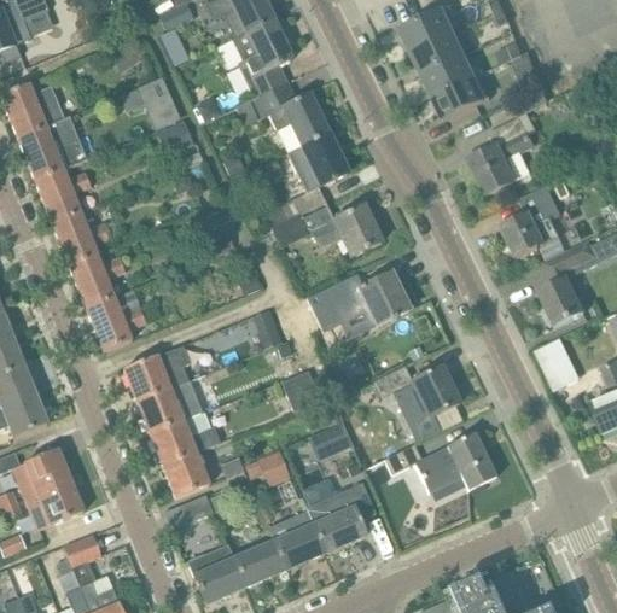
[(0,48),(13,44),(22,40),(15,21),(23,17),(41,10),(38,0),(6,0),(10,9),(0,11),(0,48)]
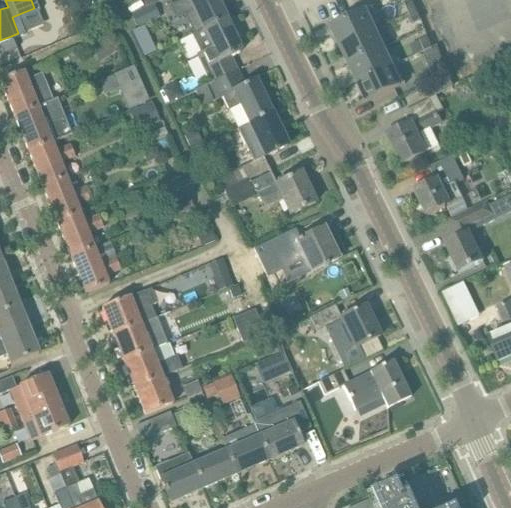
[(132,11),(139,25),(162,14),(155,0),(140,7),(132,11)]
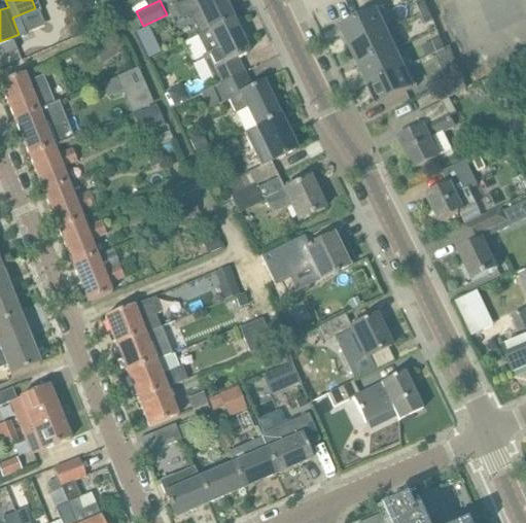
[(210,27),(234,16),(225,0),(181,0),(175,3),(182,16),(201,7),(210,27)]
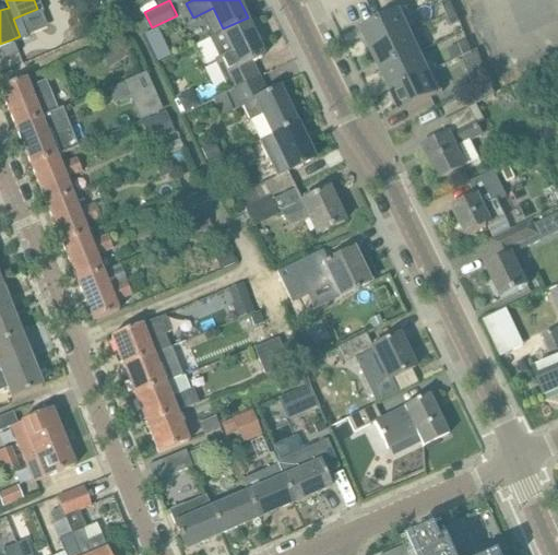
[(442,0),(448,11),(455,7),(451,0),(442,0)]
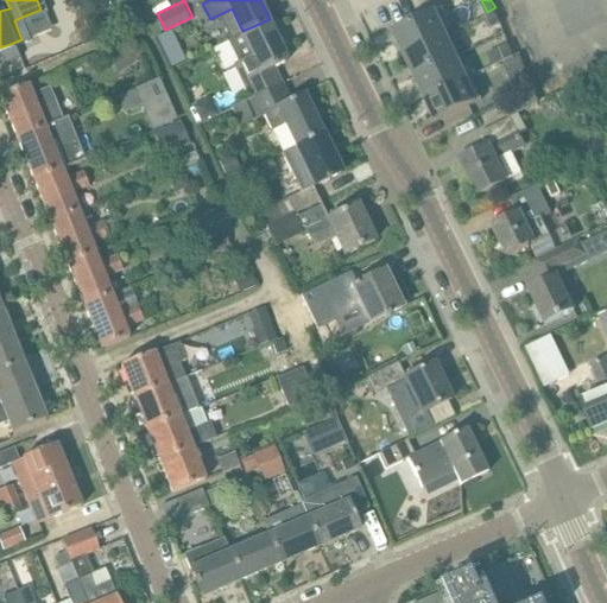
[(495,7),(487,12),(493,25),(501,20),(495,7)]
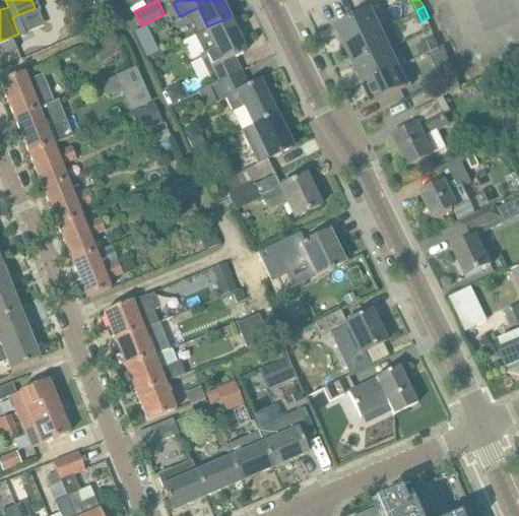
[(337,24),(346,44),(381,27),(372,8),(337,24)]
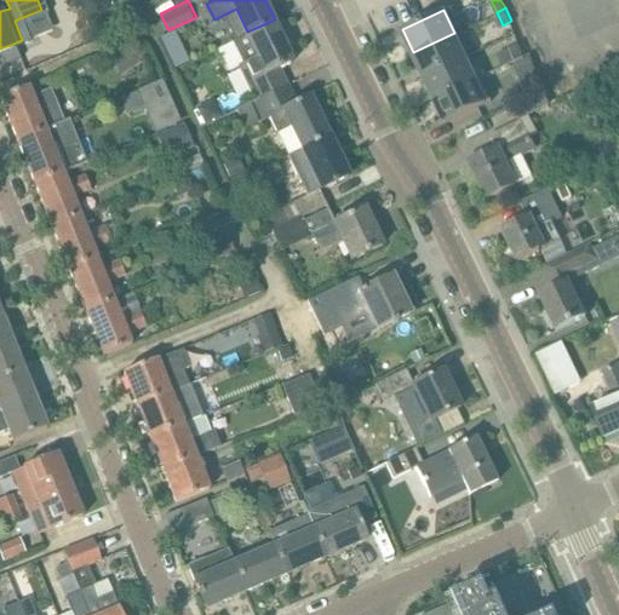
[(288,82),(280,65),(294,58),(275,19),(247,32),(234,39),(244,61),(238,63),(254,99),(288,82)]
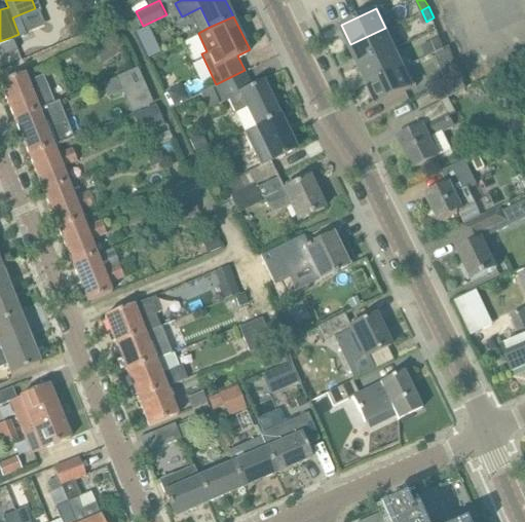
[(148,24),(135,30),(147,56),(159,49),(148,24)]
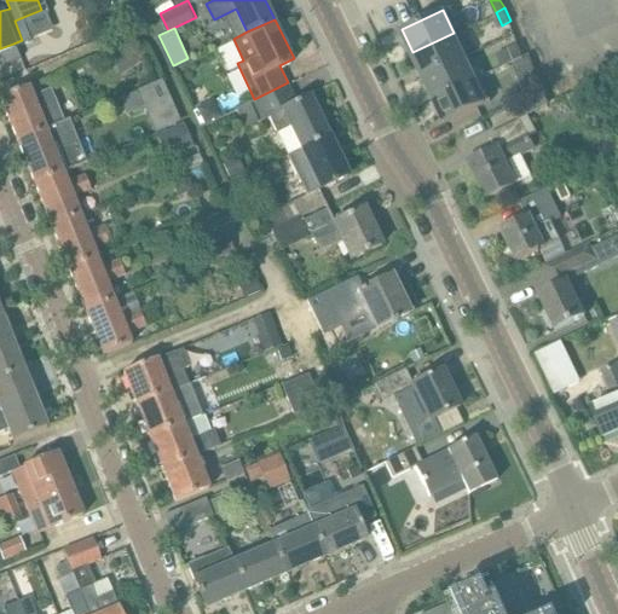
[(413,52),(423,75),(465,54),(454,33),(413,52)]
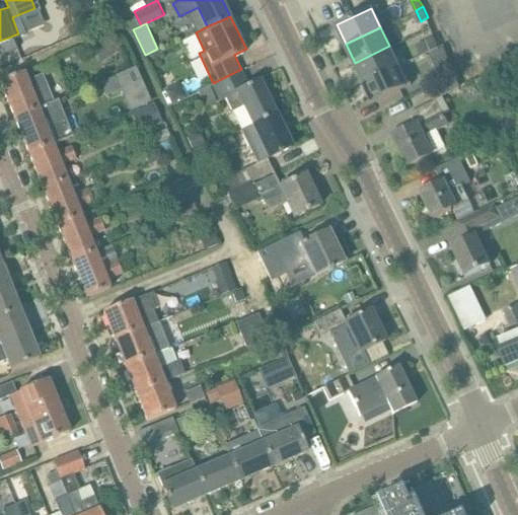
[(116,31),(94,47),(102,58),(124,44),(116,31)]
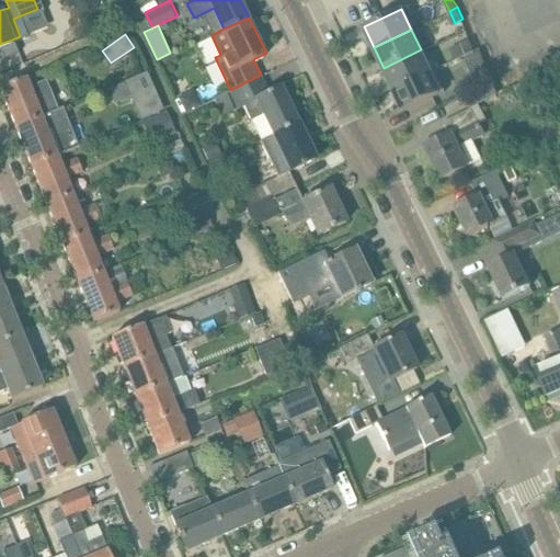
[(470,37),(461,41),(466,53),(475,49),(470,37)]
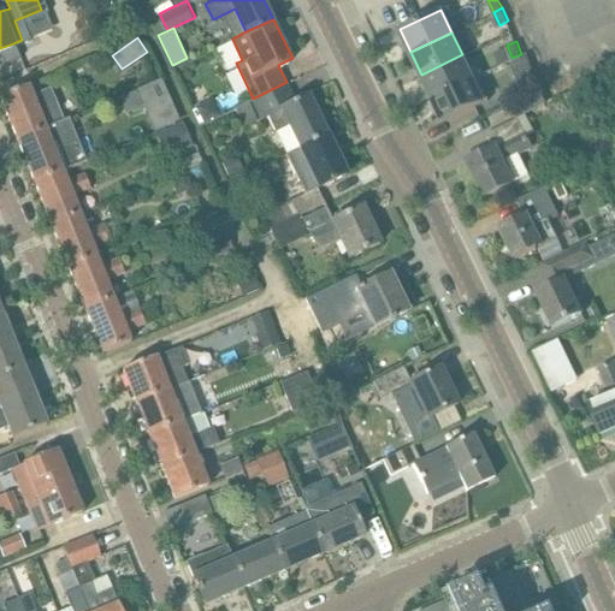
[(421,75),(431,96),(473,77),(463,54),(462,54),(421,75)]
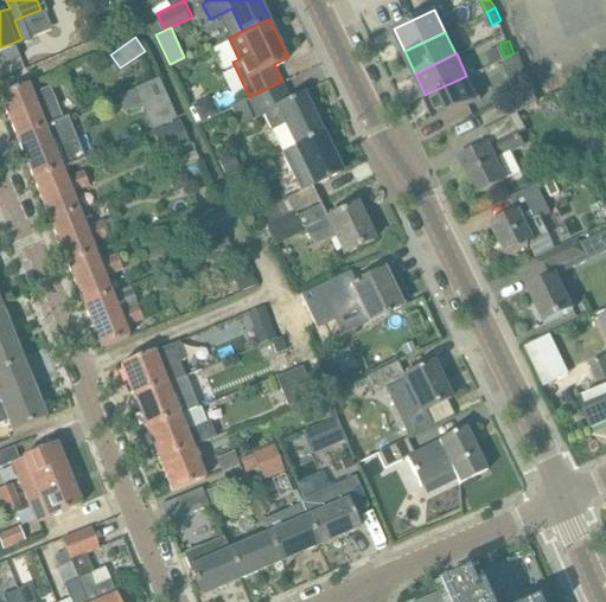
[(466,76),(425,95),(437,117),(483,96),(472,74),(466,76)]
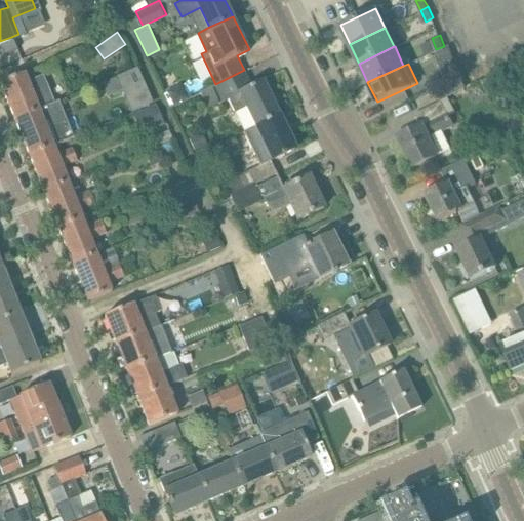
[(138,66),(117,74),(123,87),(132,110),(153,102),(138,66)]
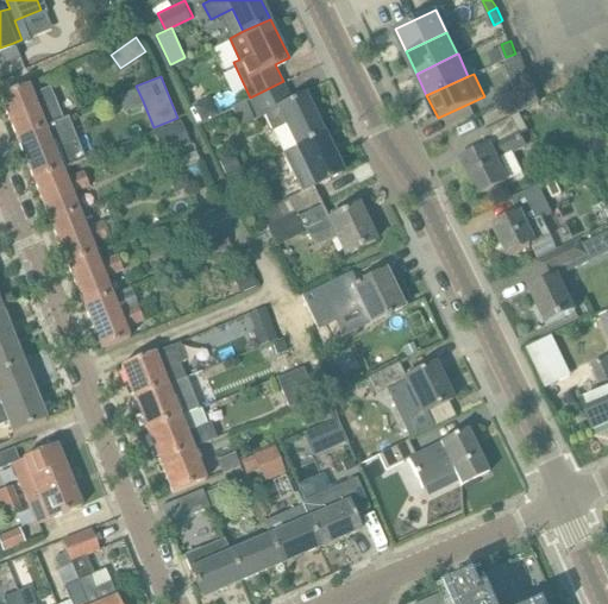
[(306,92),(292,99),(283,81),(250,98),(233,105),(242,123),(265,112),(283,150),(325,131),(306,92)]
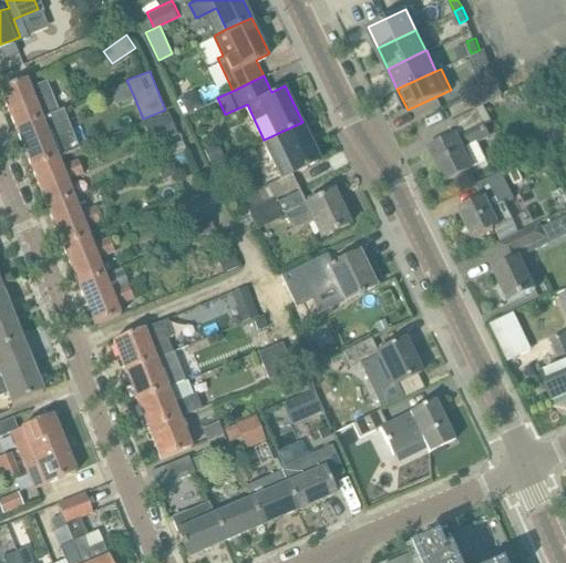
[(28,77),(1,86),(17,126),(60,110),(53,93),(52,93),(48,80),(31,86),(28,77)]
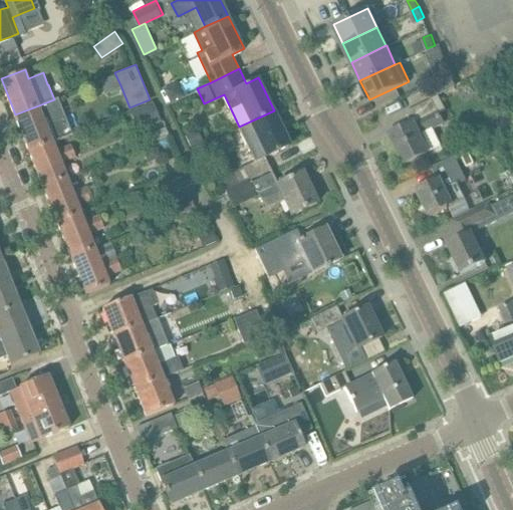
[(54,99),(15,114),(30,151),(53,141),(53,142),(73,134),(58,97),(54,99)]
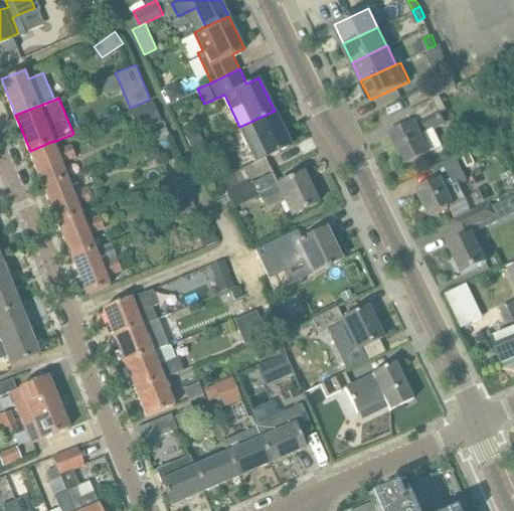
[(443,144),(435,126),(445,122),(434,98),(425,102),(407,110),(413,122),(391,133),(406,162),(443,144)]
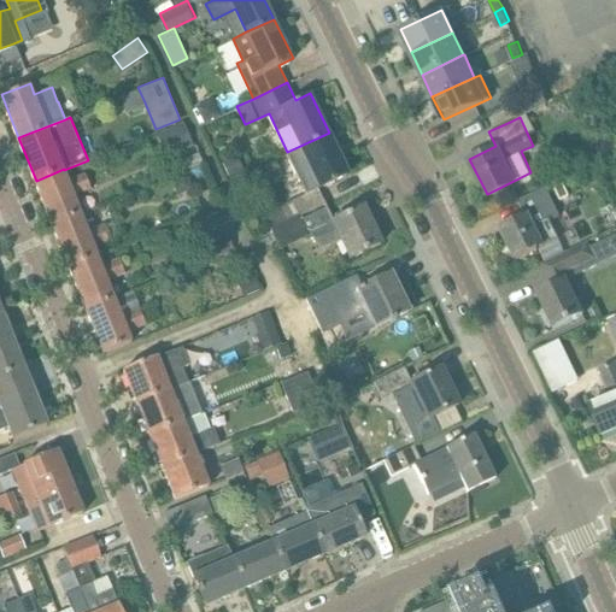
[(318,187),(347,172),(329,133),(287,152),(306,192),(281,204),(282,205),(265,213),(273,227),(271,228),(326,201),(318,187)]
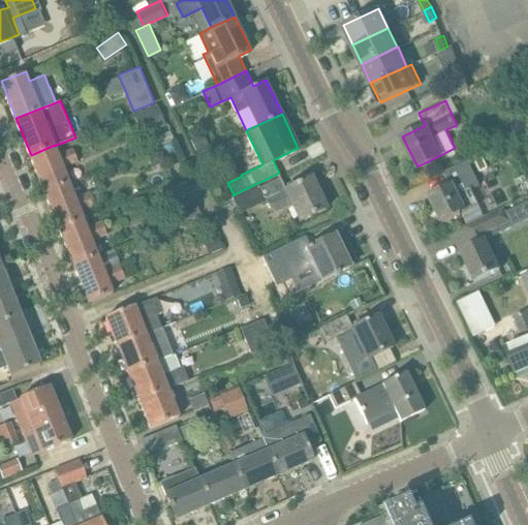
[(45,191),(69,182),(63,166),(79,160),(73,148),(59,154),(55,146),(55,145),(31,155),(45,191)]
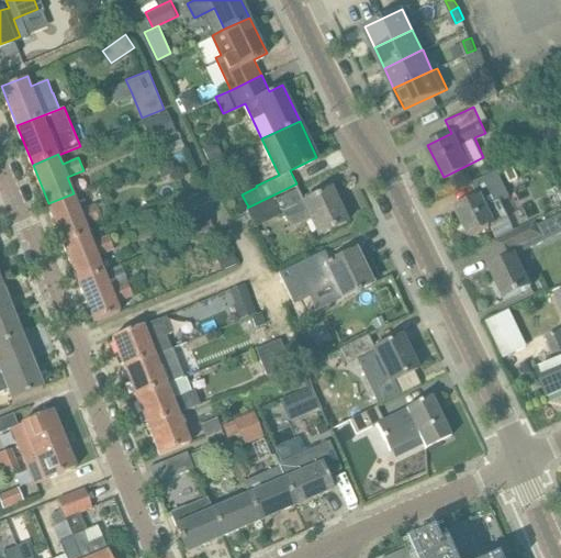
[(514,165),(506,169),(512,180),(519,177),(514,165)]
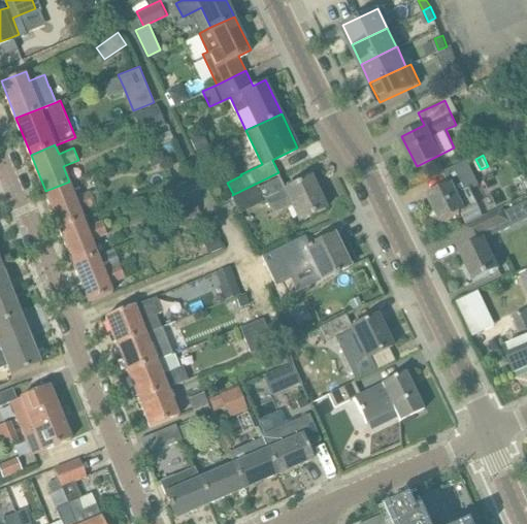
[(442,220),(480,202),(471,187),(481,183),(468,158),(445,169),(451,182),(429,192),(442,220)]
